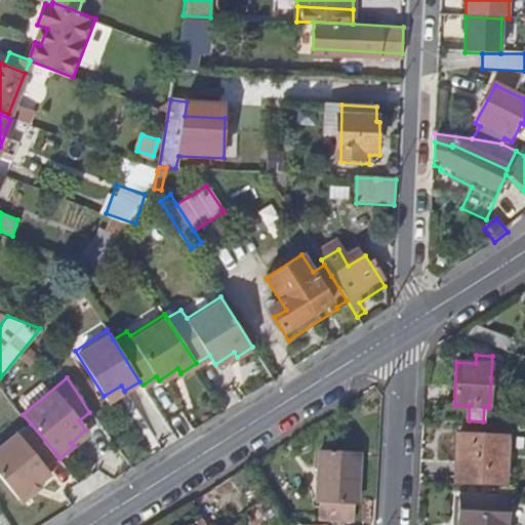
[(56,454),(31,423),(18,434),(16,432),(0,445),(0,475),(24,502),(37,491),(33,487),(50,472),(44,465),(56,454)]
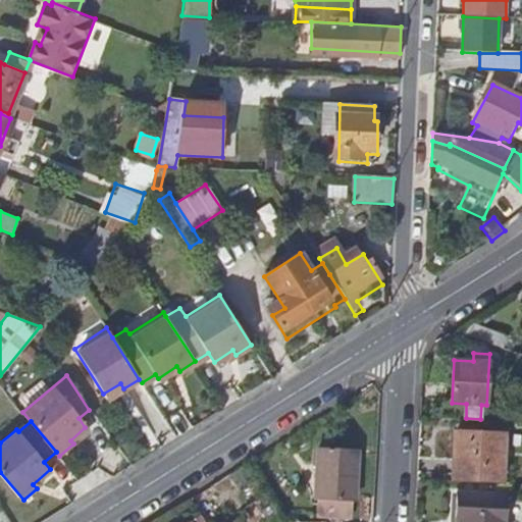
[(452,481),(502,484),(504,433),(454,430),(452,481)]
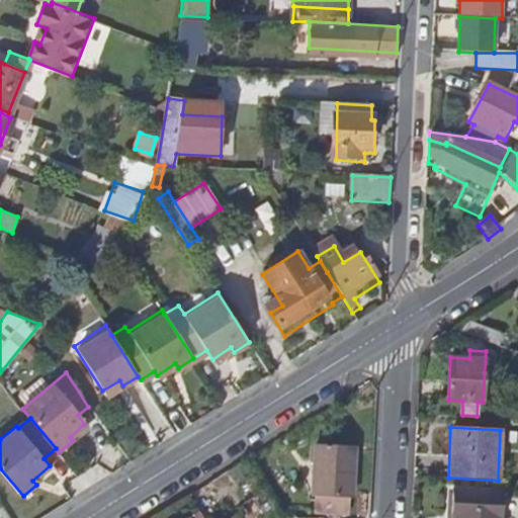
[(348,491),(350,442),(315,440),(313,489),(316,490),(315,505),(343,506),(343,491),(348,491)]
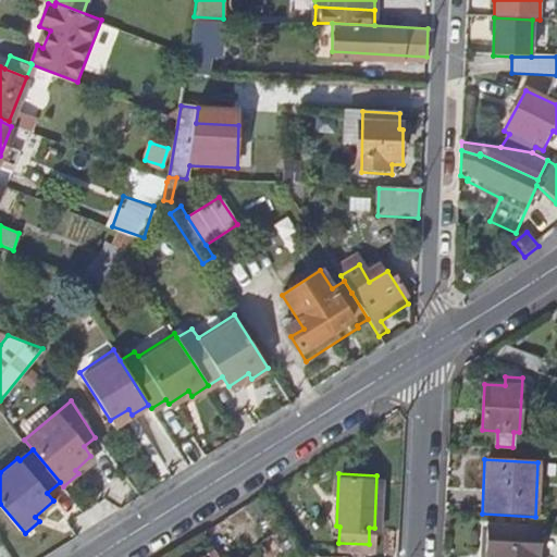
[(489,556),(539,556),(541,531),(485,528),(484,556),(490,556),(489,556)]
